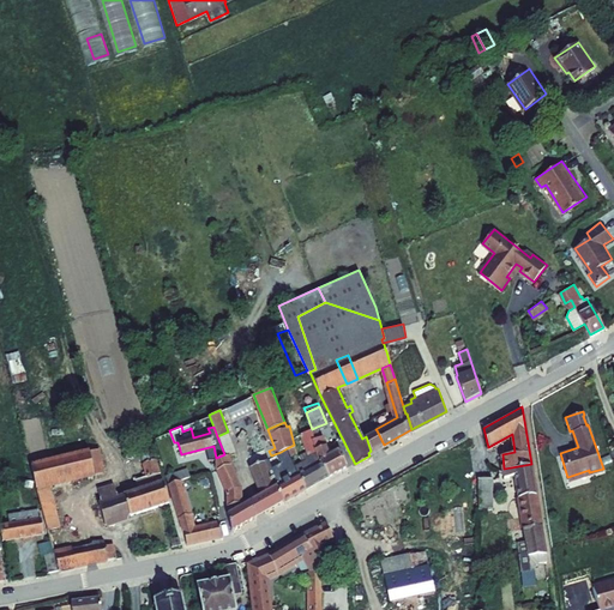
[(319,460),(308,429),(300,433),(306,451),(299,454),(302,460),(294,465),(306,488),(327,476),(319,460)]
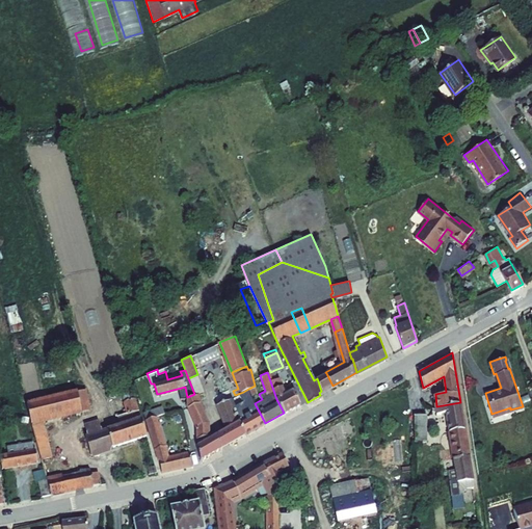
[(271,374),(270,372),(267,372),(276,399),(284,413),(300,403),(294,390),(286,394),(278,377),(272,379),(271,374)]
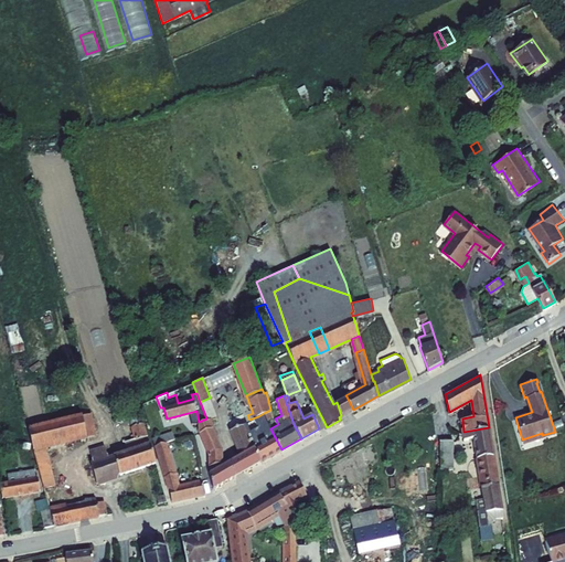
[(353,410),(347,396),(337,402),(341,415),(353,410)]
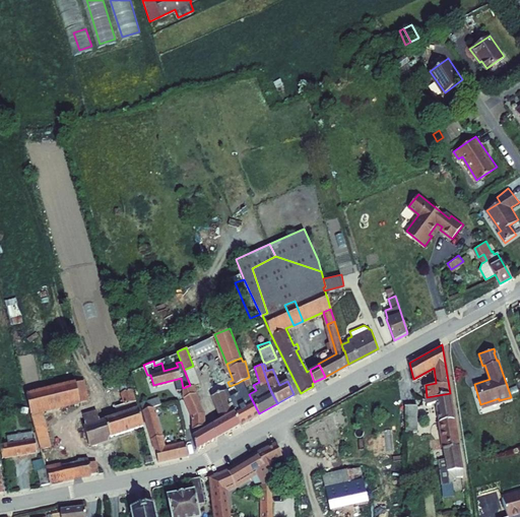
[(199,382),(193,366),(184,370),(192,385),(199,382)]
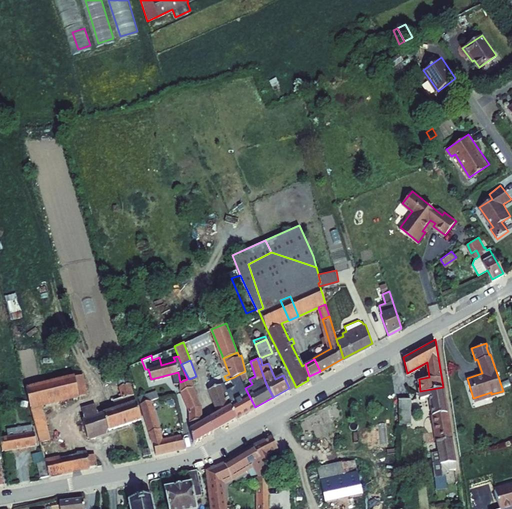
[(77,386),(84,385),(82,374),(75,376),(77,386)]
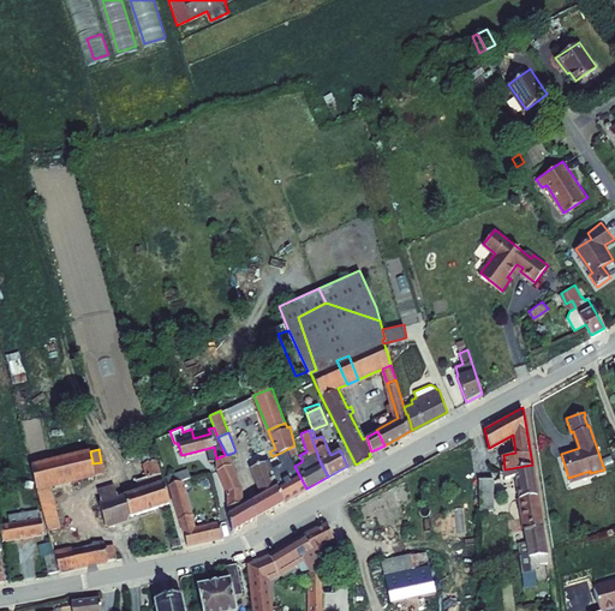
[(115,520),(169,502),(154,449),(141,454),(147,475),(136,479),(139,490),(118,497),(114,484),(97,489),(102,502),(99,503),(106,523),(109,522),(109,525),(115,523),(115,520)]
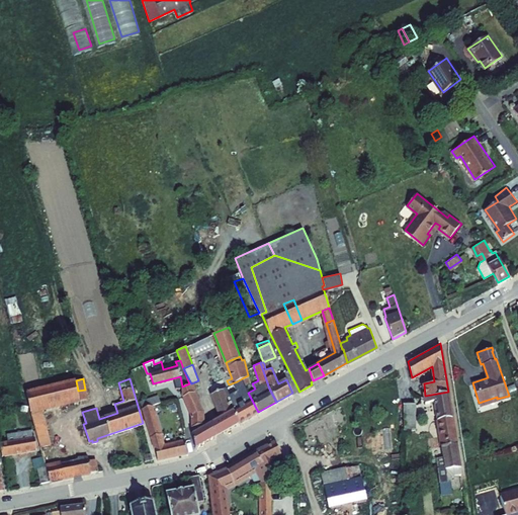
[(227,385),(223,388),(233,411),(234,410),(239,423),(258,412),(248,393),(244,382),(242,378),(237,381),(240,389),(243,396),(236,400),(234,392),(230,394),(227,385)]
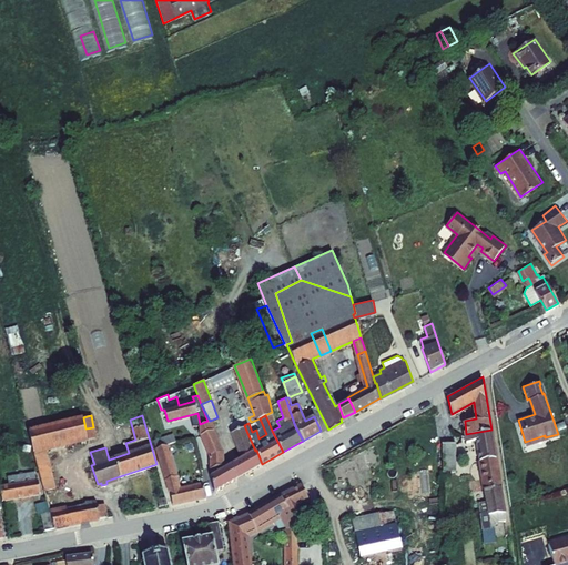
[(85,429),(83,417),(29,430),(39,468),(50,465),(46,449),(95,436),(93,427),(85,429)]
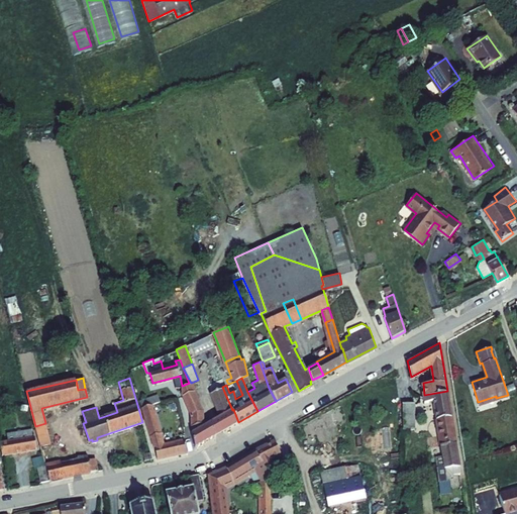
[(197,423),(205,421),(207,420),(207,417),(204,418),(203,409),(191,383),(189,383),(182,386),(182,394),(191,415),(191,425),(197,423)]
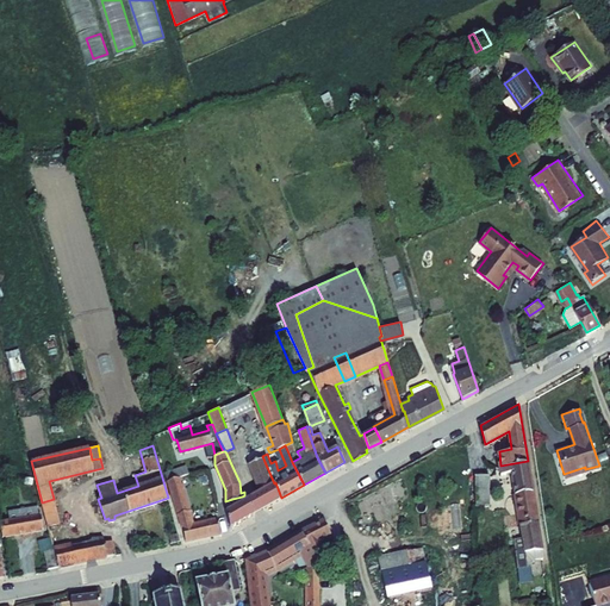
[(275,482),(274,483),(262,456),(249,462),(259,488),(261,491),(259,492),(263,507),(281,498),(275,482)]
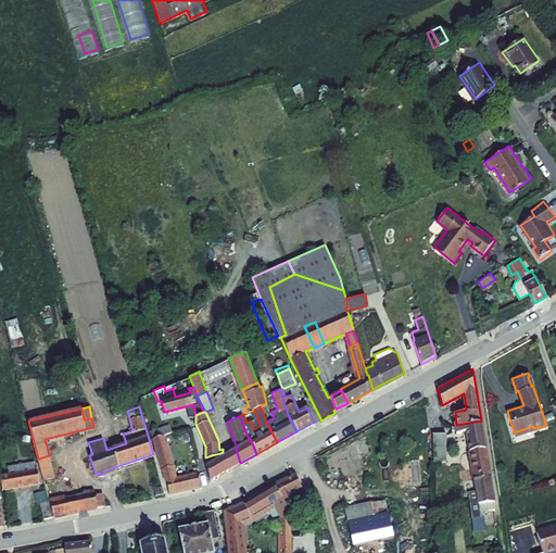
[(261,425),(257,417),(251,420),(253,429),(261,425)]
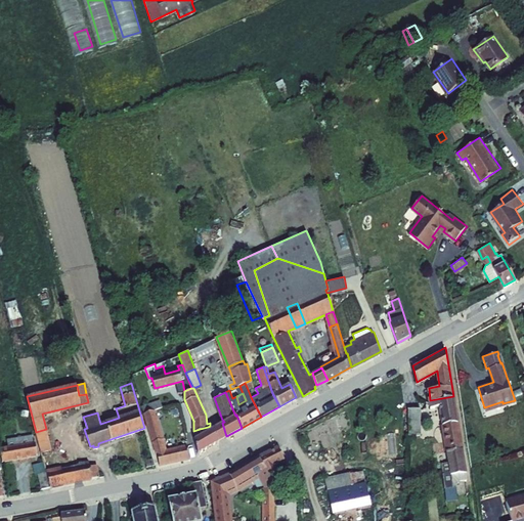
[(439,404),(446,449),(462,446),(453,396),(430,400),(430,405),(439,404)]
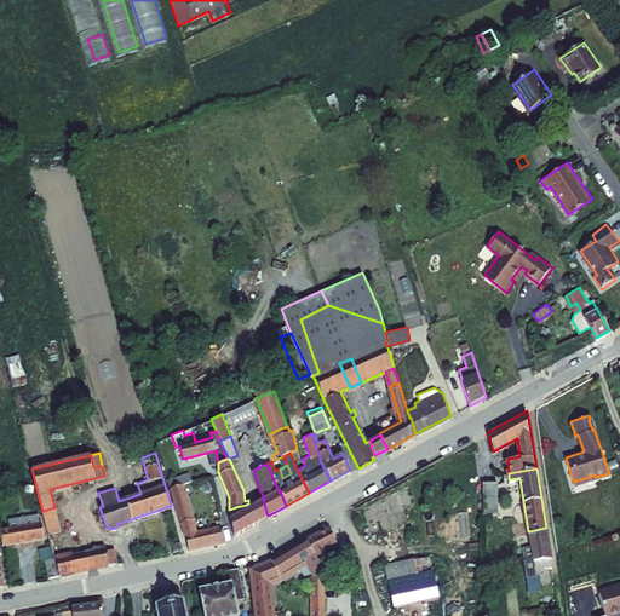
[(193,479),(189,472),(168,479),(170,487),(193,479)]
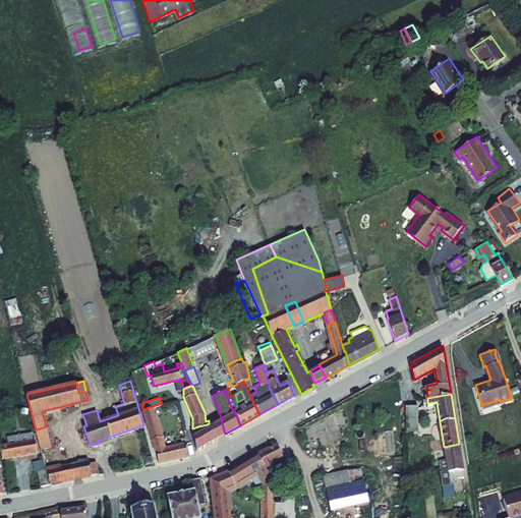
[(406,430),(417,429),(417,403),(405,404),(406,430)]
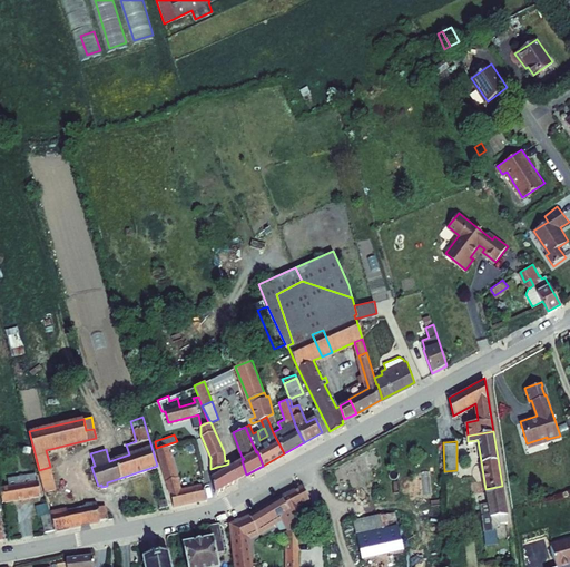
[(168,445),(156,448),(169,492),(170,491),(174,505),(207,497),(204,484),(182,488),(168,445)]
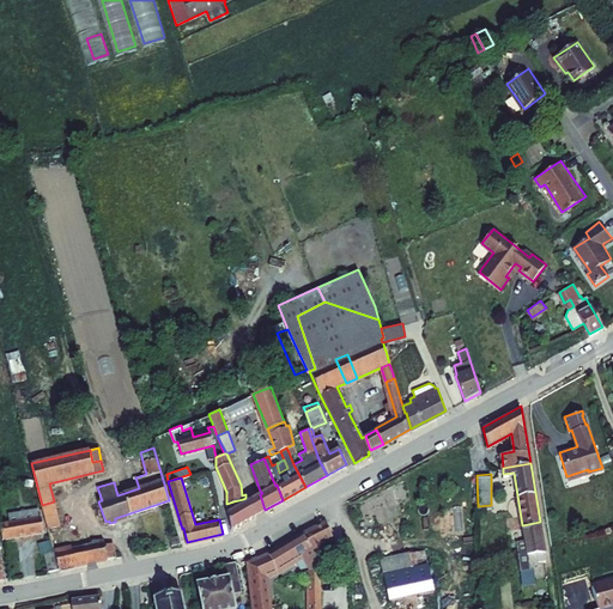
[(255,515),(265,510),(260,494),(250,499),(255,515)]
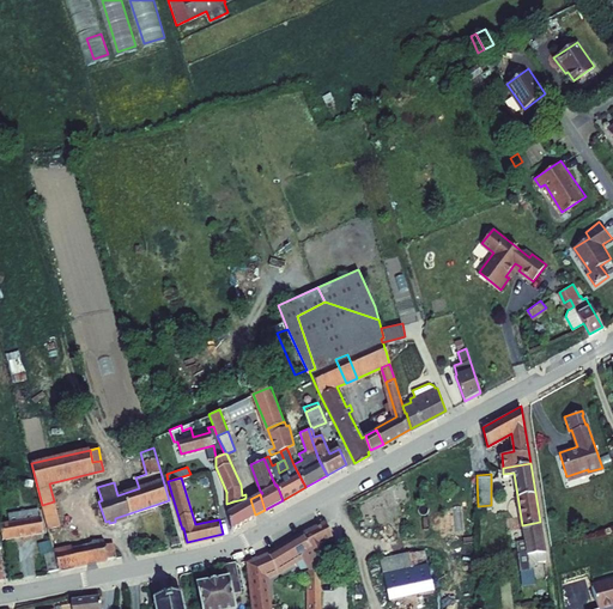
[(250,499),(250,497),(246,498),(243,499),(244,503),(235,509),(230,511),(229,509),(226,510),(231,528),(255,515),(250,499)]
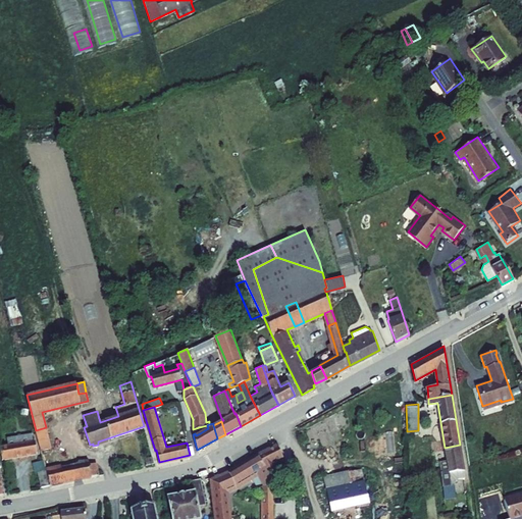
[(51,446),(46,427),(36,430),(41,449),(51,446)]
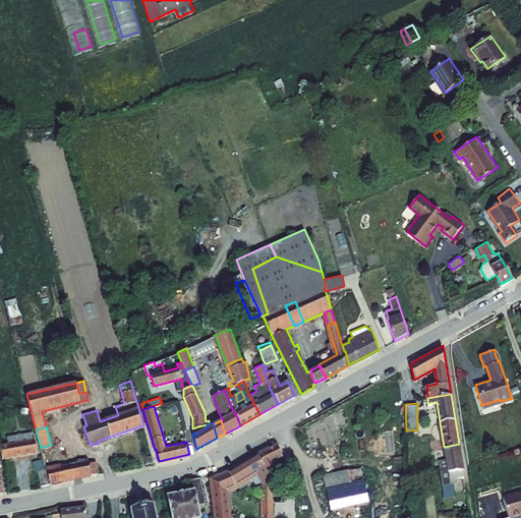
[(37,450),(35,439),(34,439),(32,432),(7,436),(8,443),(0,445),(0,448),(2,457),(37,450)]
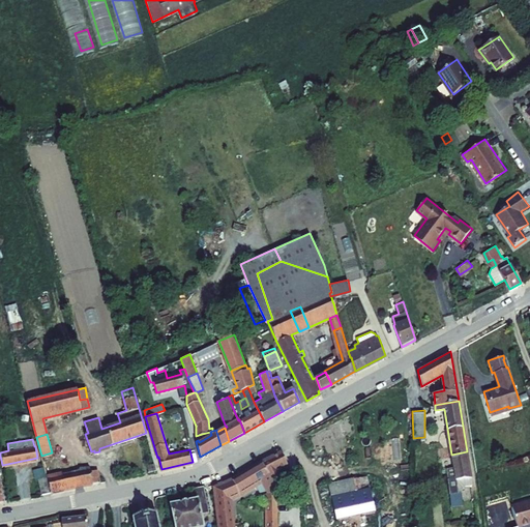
[(232,479),(214,487),(218,526),(233,526),(231,498),(230,497),(239,493),(255,484),(260,491),(266,489),(267,491),(266,518),(265,518),(265,526),(276,526),(276,492),(286,487),(276,469),(288,463),(282,451),(262,462),(232,479)]
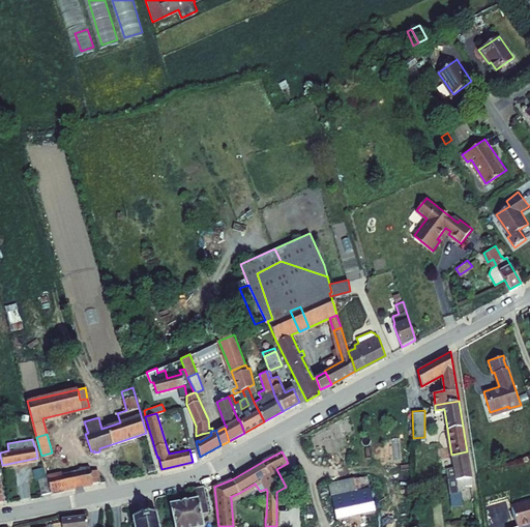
[(471,476),(467,451),(451,455),(453,466),(446,468),(451,504),(463,502),(462,492),(461,492),(465,485),(472,484),(471,476)]
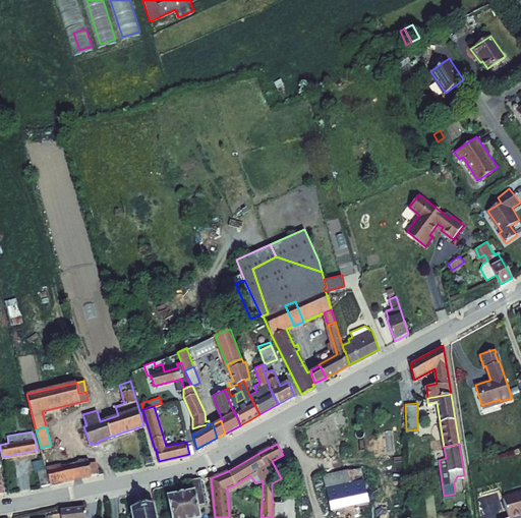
[(154,461),(152,454),(146,456),(147,462),(154,461)]
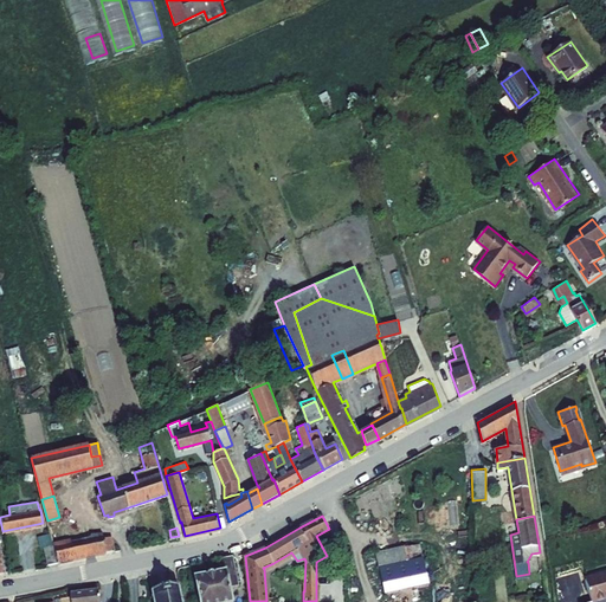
[(40,547),(53,543),(50,532),(37,535),(40,547)]
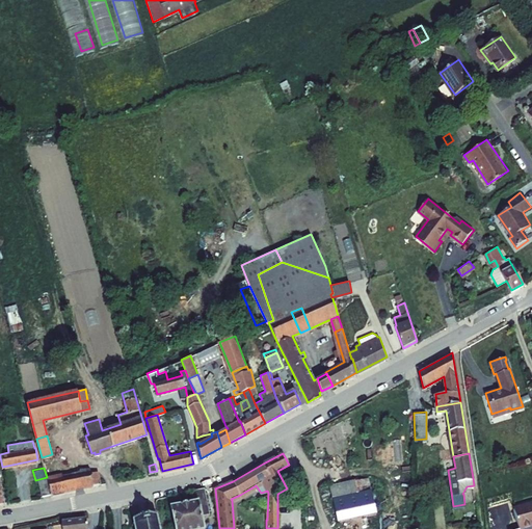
[(91,472),(91,471),(48,479),(51,493),(94,484),(91,472)]
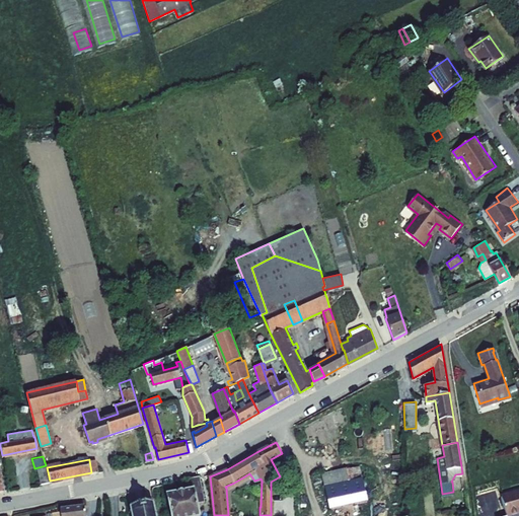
[(91,472),(98,470),(96,459),(89,460),(91,472)]
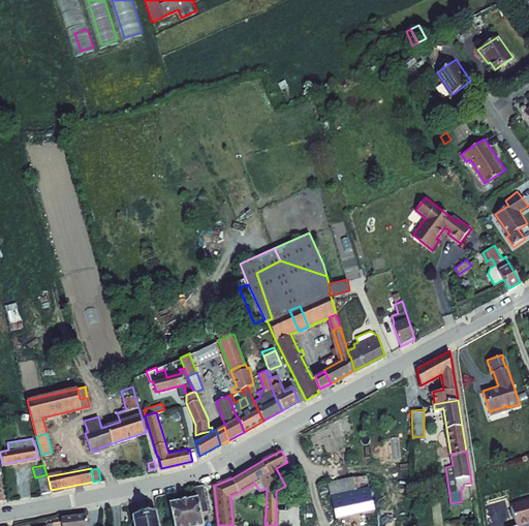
[(331,495),(369,487),(366,473),(328,482),(331,495)]
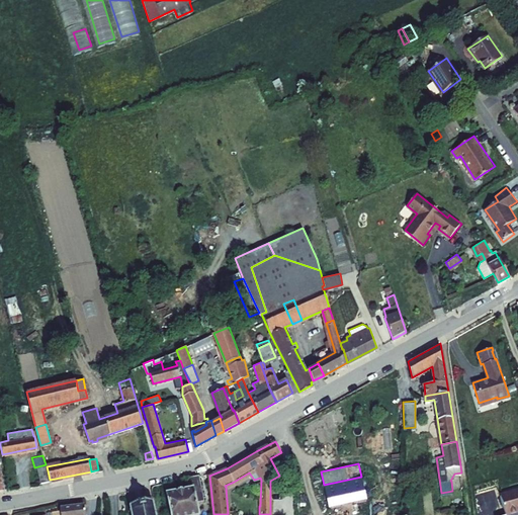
[(37,467),(41,482),(50,480),(47,466),(46,465),(37,467)]
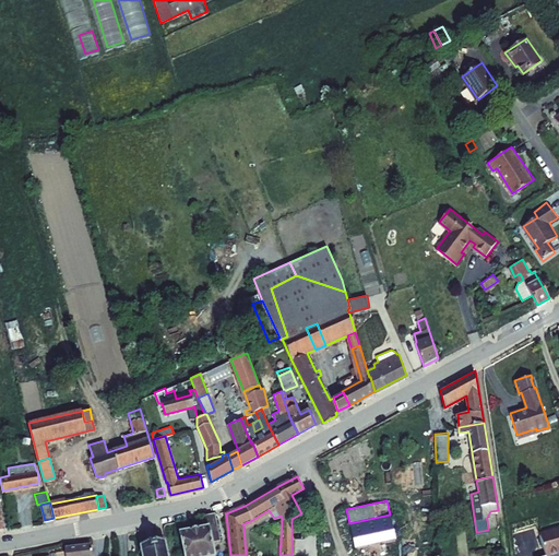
[(207,527),(180,532),(185,555),(214,555),(212,541),(221,540),(214,512),(205,513),(207,527)]
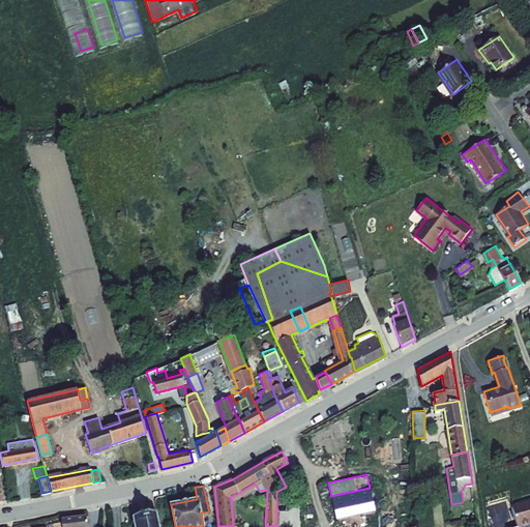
[(370,488),(331,496),(336,519),(375,510),(370,488)]
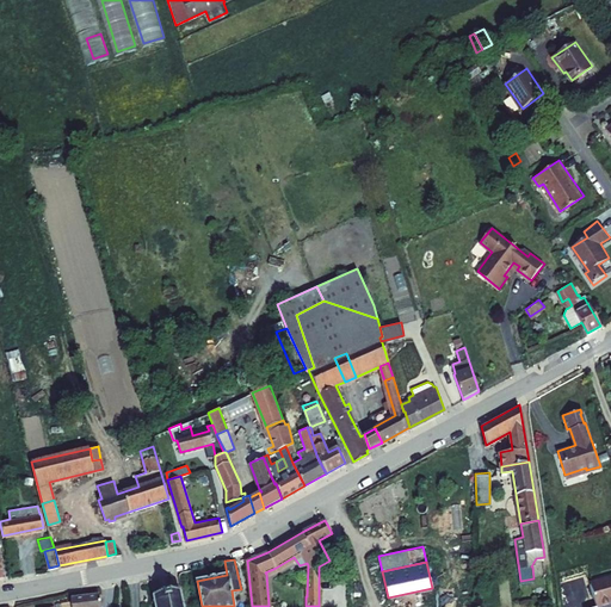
[(610,602),(610,576),(590,582),(597,606),(610,602)]
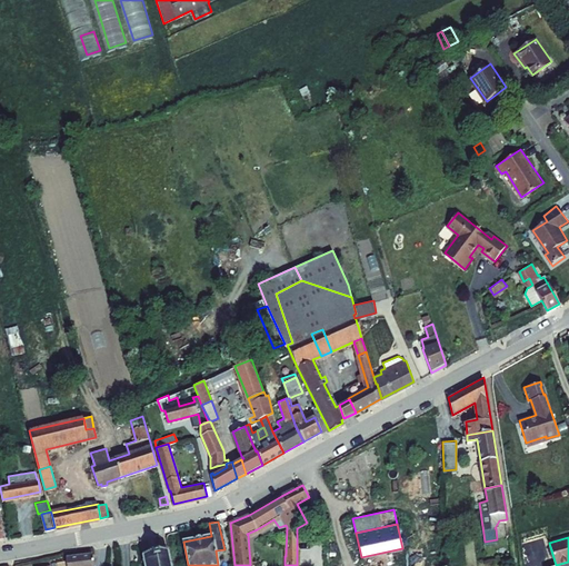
[(171,554),(169,554),(168,548),(142,554),(143,559),(141,559),(141,562),(145,562),(145,565),(170,565),(171,565),(173,565),(173,564),(171,564),(169,556),(171,555),(171,554)]
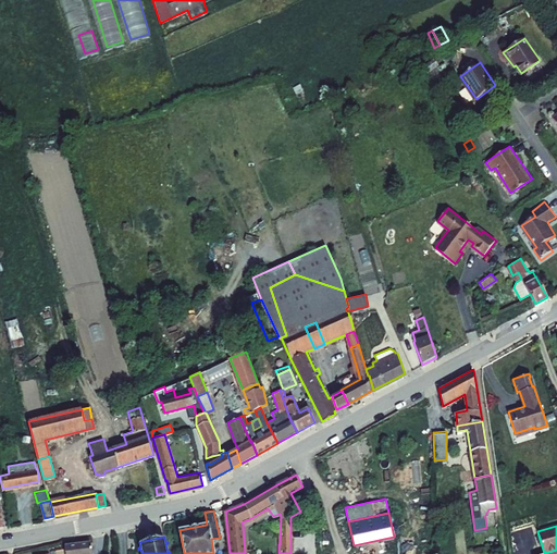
[(93,553),(91,541),(65,544),(65,553),(93,553)]
